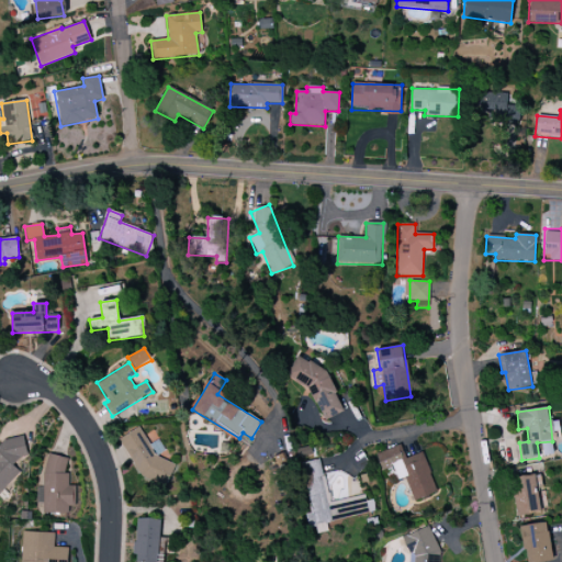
[(175,474),(161,452),(163,451),(157,442),(150,446),(139,427),(122,438),(150,487),(175,474)]
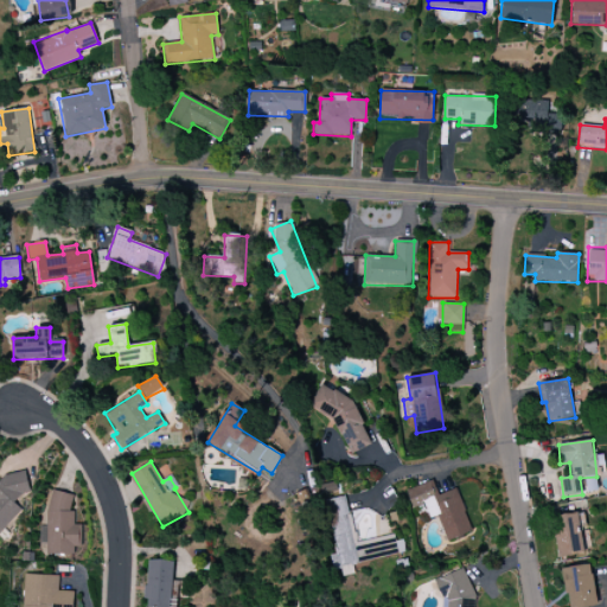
[(0,485),(0,531),(21,510),(14,504),(32,485),(16,470),(0,485)]
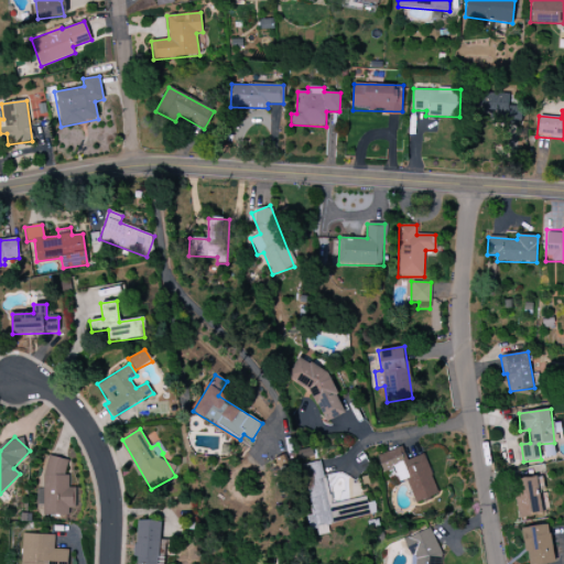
[(377,455),(382,473),(393,468),(399,483),(407,480),(414,502),(438,495),(424,454),(407,459),(402,447),(377,455)]
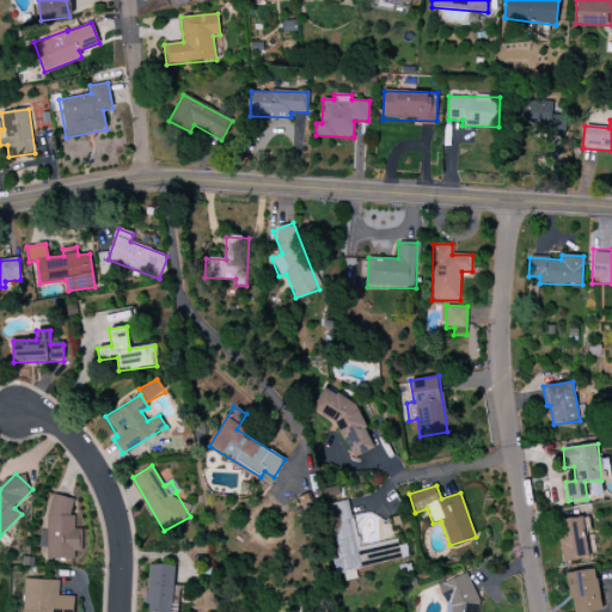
[(46,560),(74,560),(74,551),(83,551),(84,528),(74,528),(74,516),(72,516),(72,497),(49,496),(48,531),(40,531),(38,549),(46,549),(46,560)]
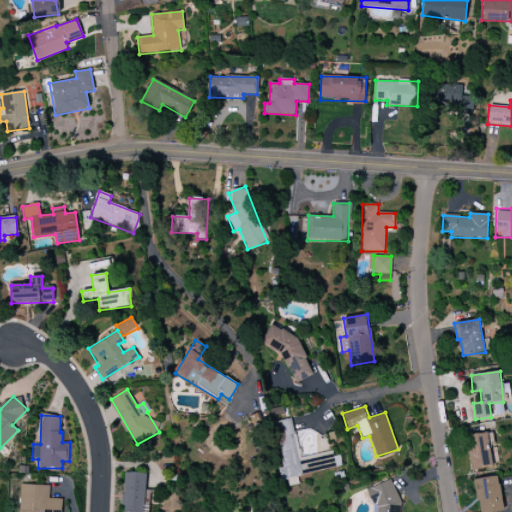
[(333,451),(300,458),(292,418),(273,422),(282,468),(278,469),(280,481),(287,480),(289,486),(298,484),(296,475),(336,467),(333,451)]
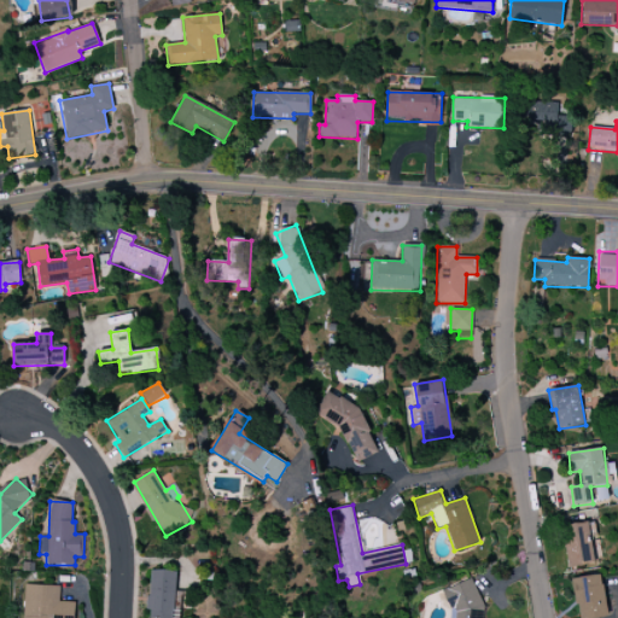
[(565,566),(592,565),(590,524),(564,525),(565,566)]
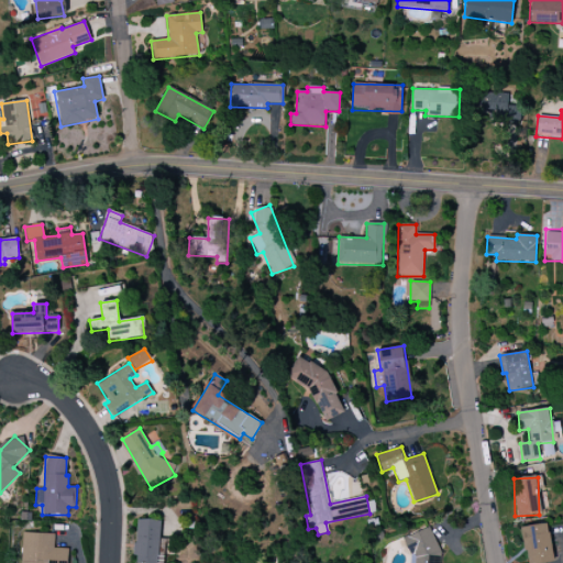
[(157,562),(159,520),(135,520),(134,562),(157,562)]
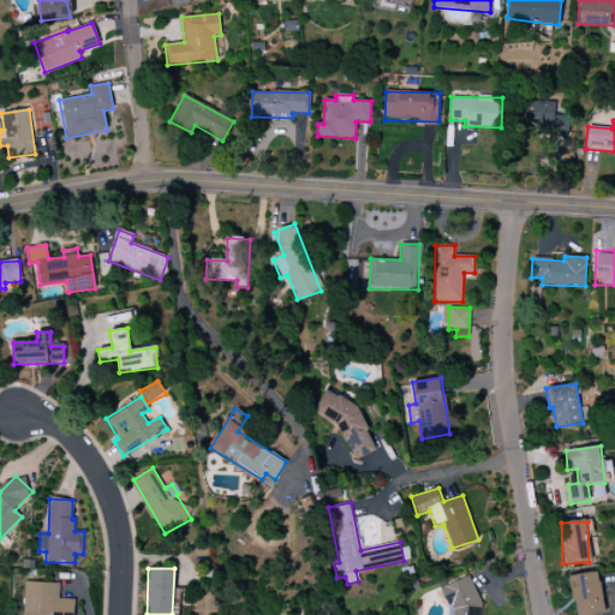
[(571,575),(573,614),(602,614),(599,573),(571,575)]
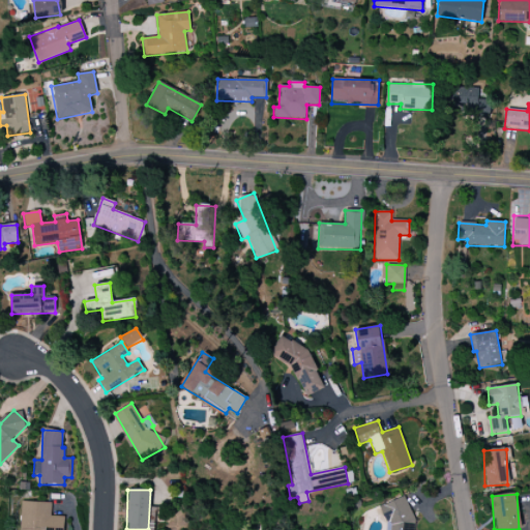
[(378,506),(386,529),(416,529),(404,497),(378,506)]
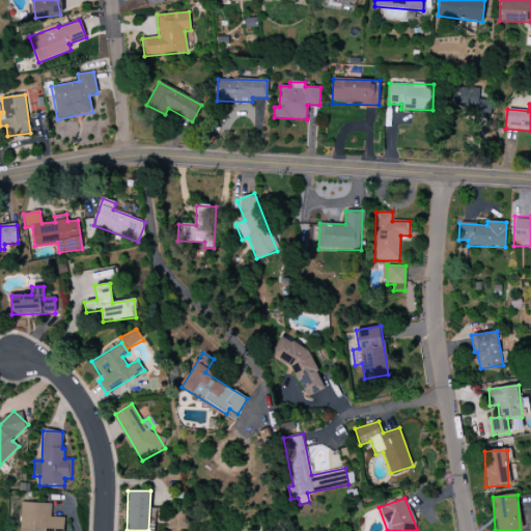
[(51,504),(21,502),(19,530),(63,530),(64,518),(51,518),(51,504)]
